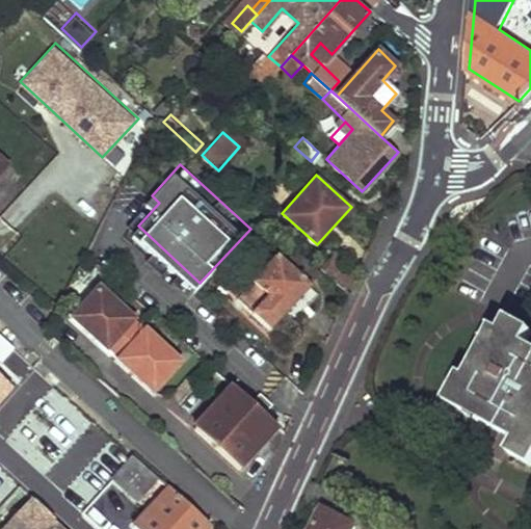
[(323,272),(288,240),(276,254),(311,287),(323,272)]
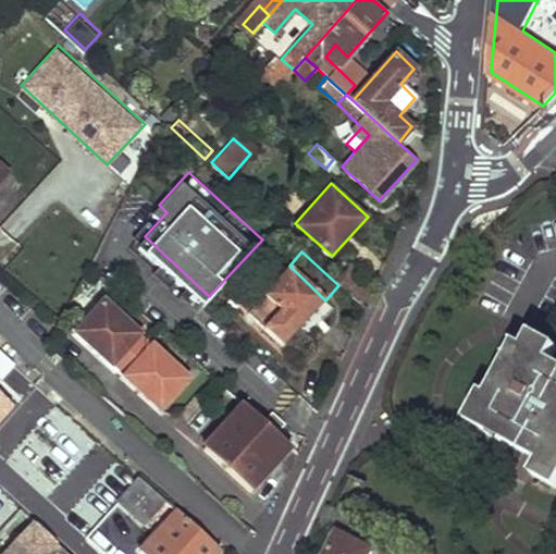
[(246,314),(283,347),(325,300),(289,266),(264,293),(251,281),(235,298),(248,310),(246,314)]
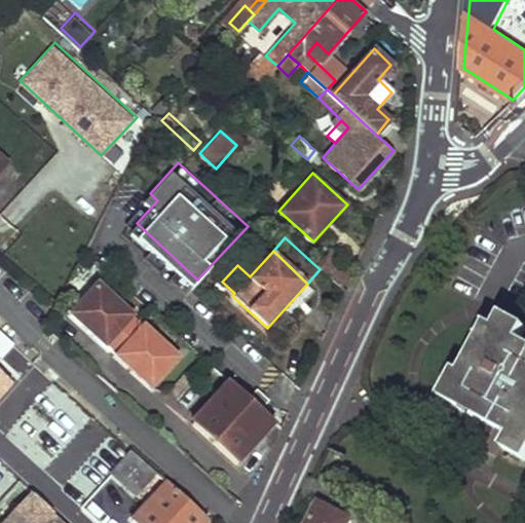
[(319,263),(344,288),(351,270),(330,251),(319,263)]
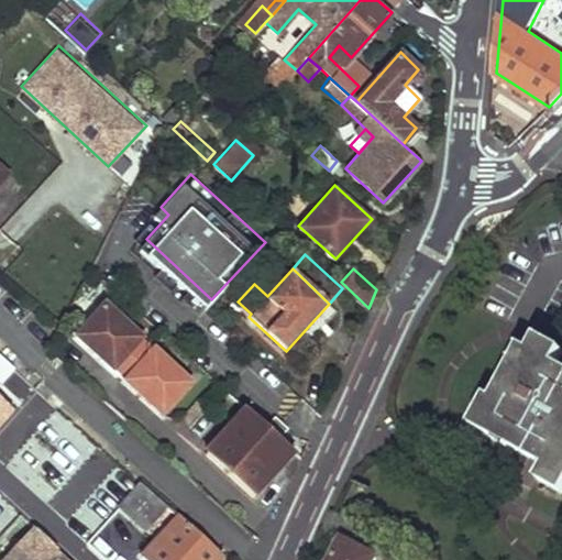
[(76,333),(163,412),(190,382),(103,303),(76,333)]
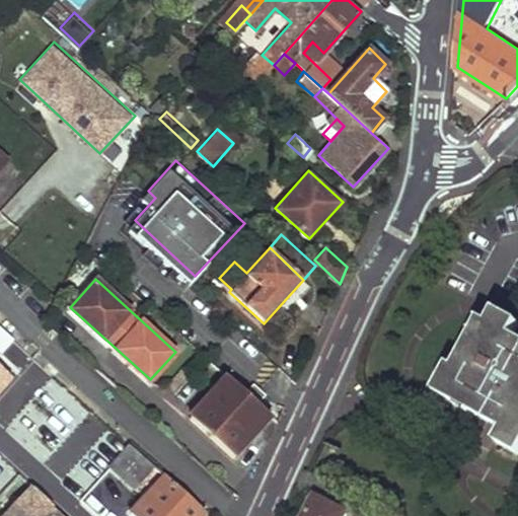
[(501,445),(517,453),(517,336),(517,320),(501,312),(493,324),(486,321),(459,369),(454,367),(440,394),(508,432),(501,445)]
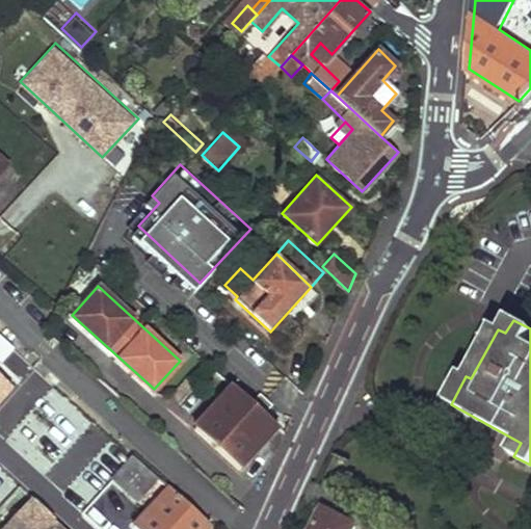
[(0,355),(0,363),(6,370),(19,358),(22,353),(19,351),(6,340),(2,344),(7,348),(0,355)]
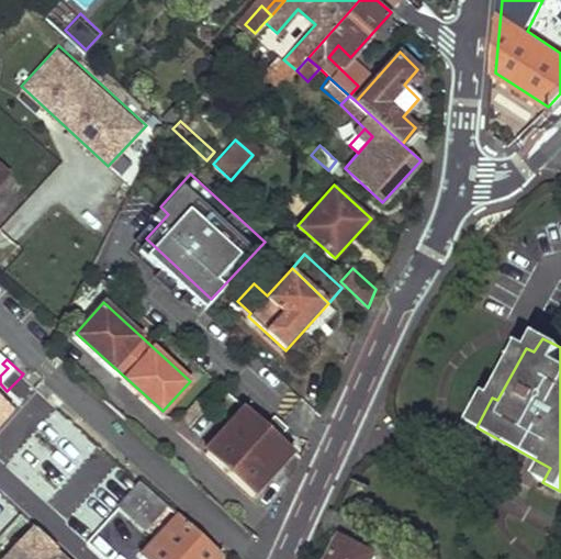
[(0,398),(0,442),(13,455),(47,417),(55,410),(20,378),(7,391),(0,398)]
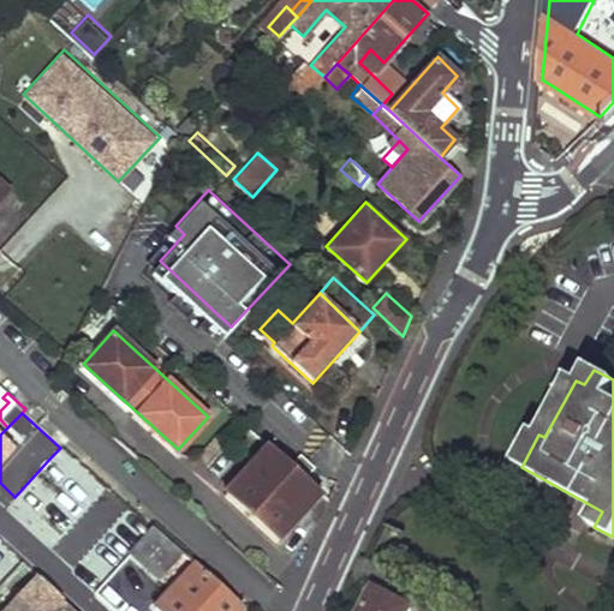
[(270,445),(313,483),(334,457),(292,420),(270,445)]
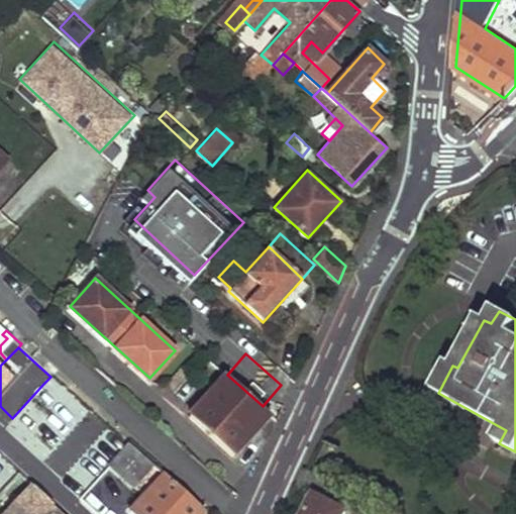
[(263,406),(227,375),(223,371),(187,411),(231,453),(268,412),(263,406)]
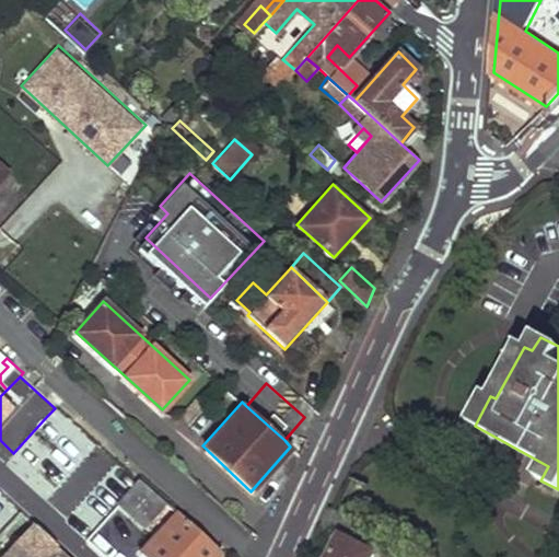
[(47,416),(77,443),(84,434),(88,431),(57,404),(55,408),(47,416)]
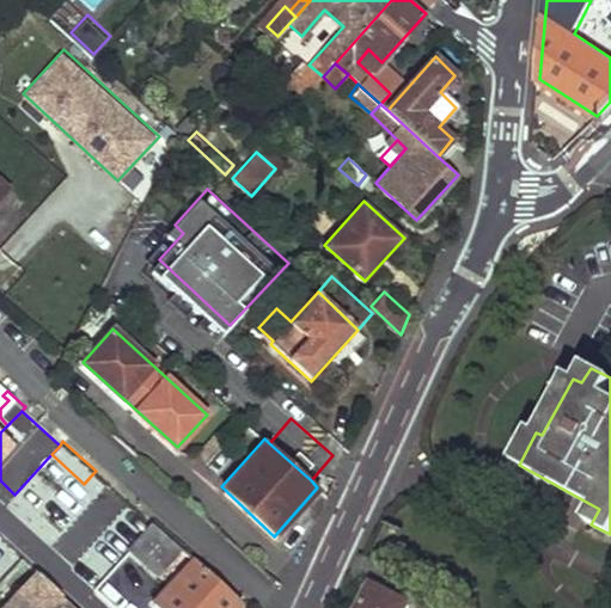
[(133,511),(92,474),(84,484),(48,524),(87,562),(124,520),(130,524),(120,538),(132,548),(154,523),(147,517),(136,508),(133,511)]
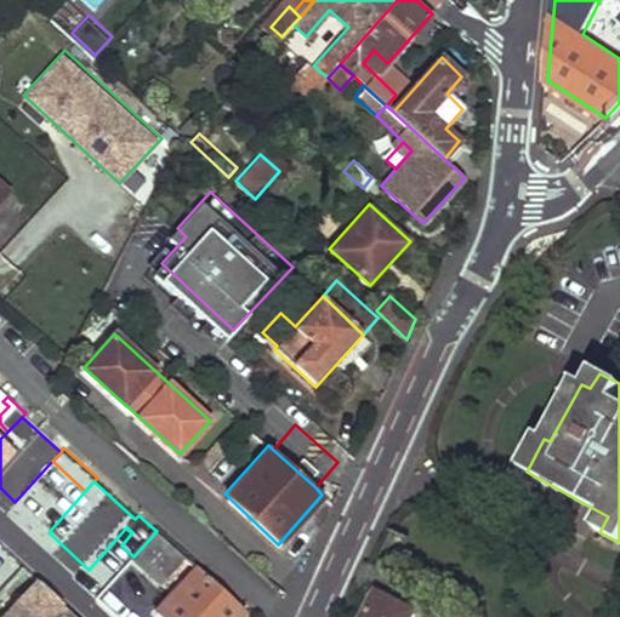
[(197,567),(246,613),(267,590),(221,549),(219,552),(211,560),(161,514),(149,525),(157,531),(182,554),(197,567)]
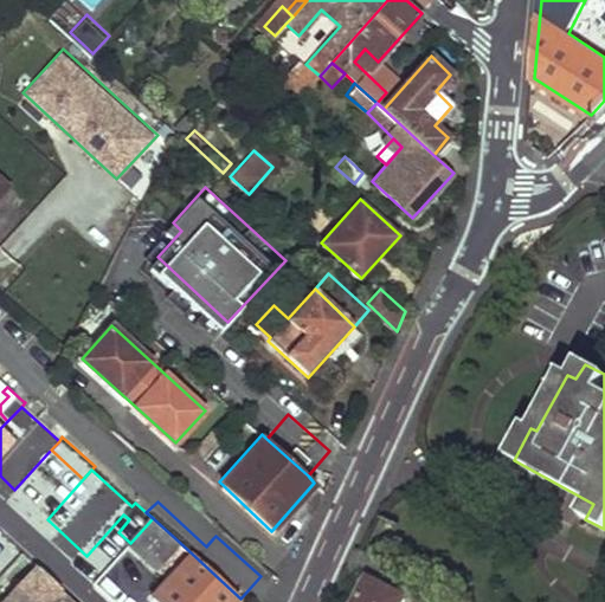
[(178,541),(153,518),(130,543),(156,565),(178,541)]
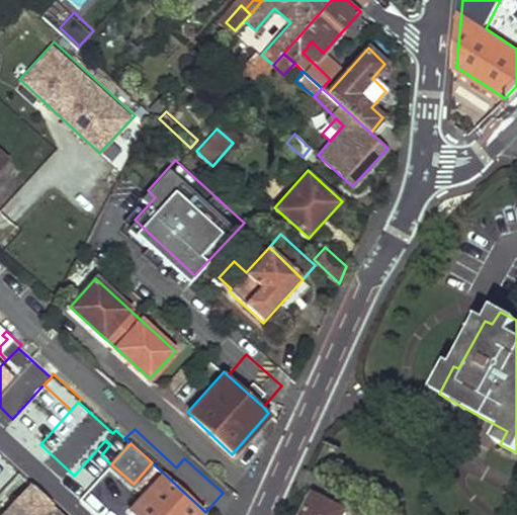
[(0,490),(16,470),(0,454),(0,490)]
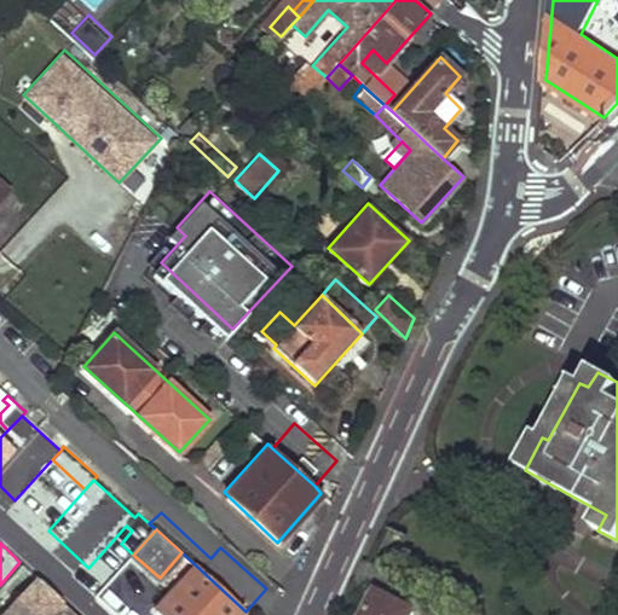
[(371,614),(416,614),(417,613),(387,595),(397,576),(374,564),(370,562),(362,580),(383,593),(371,614)]
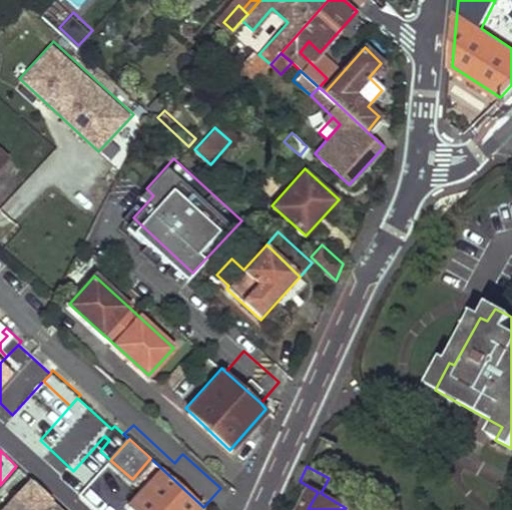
[(127,506),(131,509),(199,509),(203,507),(162,469),(127,506)]
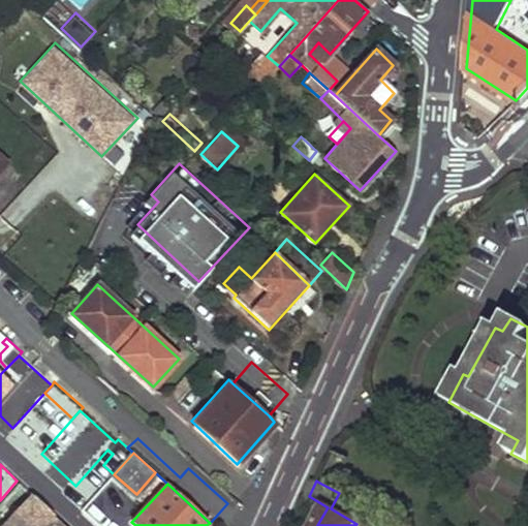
[(4,525),(57,525),(48,517),(53,513),(33,495),(4,525)]
